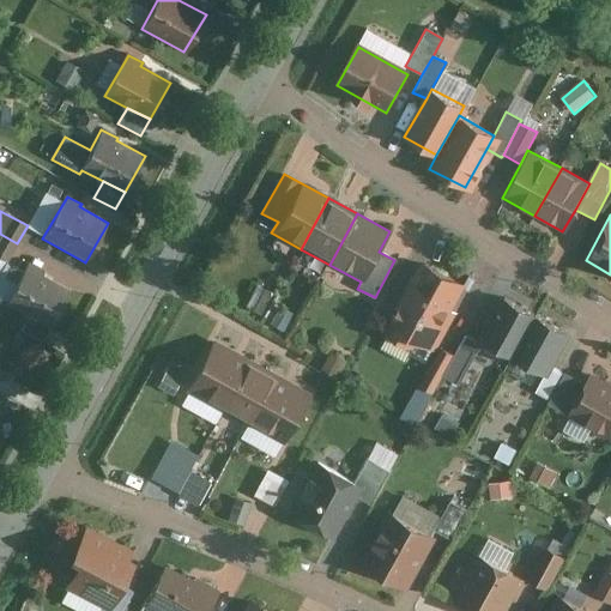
[(17,243),(0,234),(0,277),(16,285),(0,310),(0,320),(43,343),(72,290),(44,276),(47,272),(29,262),(23,272),(7,262),(17,243)]
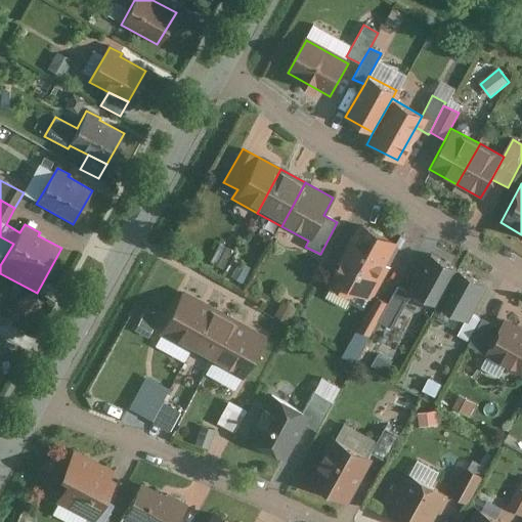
[(397,243),(360,223),(325,284),(362,304),(366,299),(370,301),(390,268),(385,265),(397,243)]
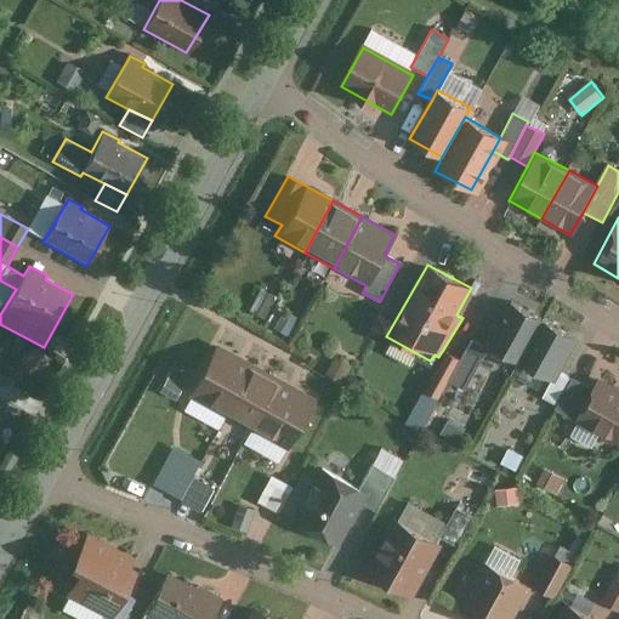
[(518,363),(541,318),(506,300),(494,324),(483,318),(464,352),(480,361),(487,346),(518,363)]
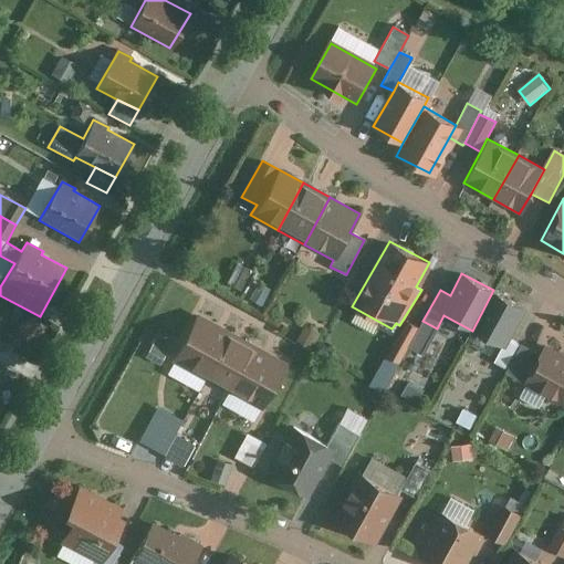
[(526,309),(493,290),(472,331),(502,347),(493,363),(505,369),(519,345),(509,341),(526,309)]
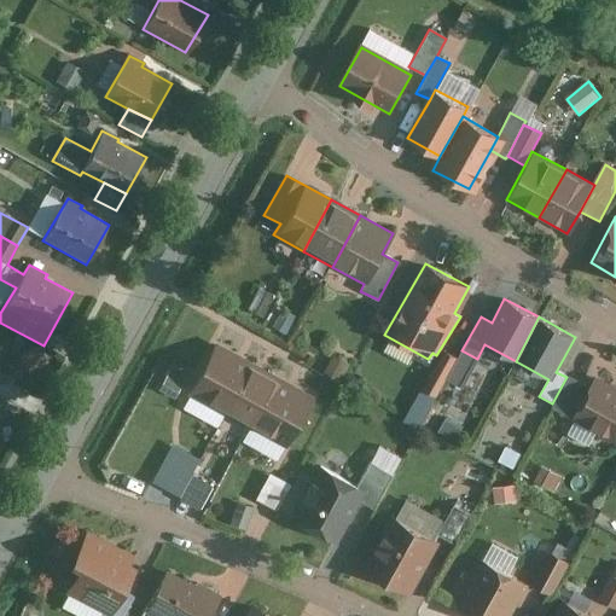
[(221,414),(251,364),(213,342),(182,393),(221,414)]
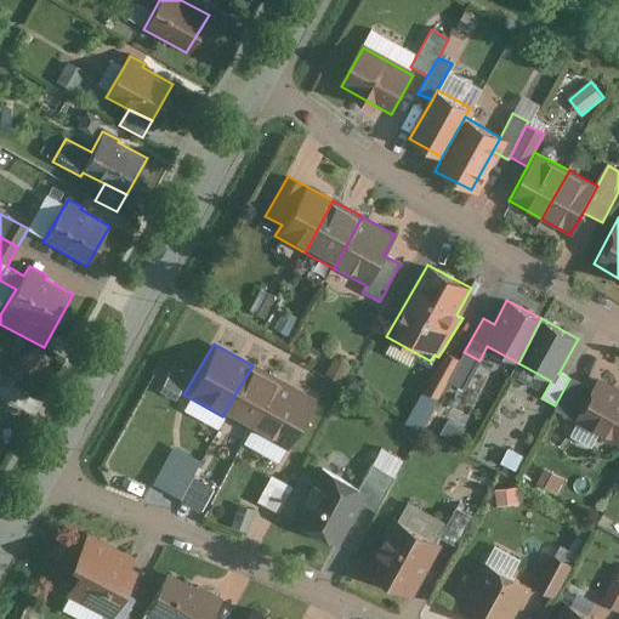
[(438,397),(456,361),(446,356),(427,392),(438,397)]
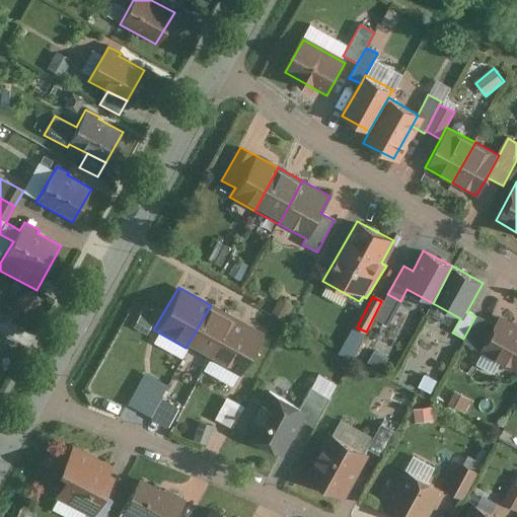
[(231,318),(211,305),(186,348),(209,360),(231,318)]
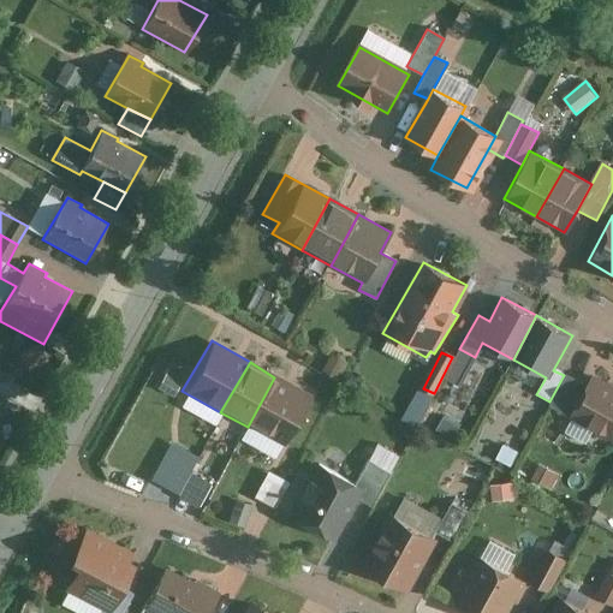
[(566,374),(548,408),(612,442),(612,386),(591,375),(587,385),(566,374)]
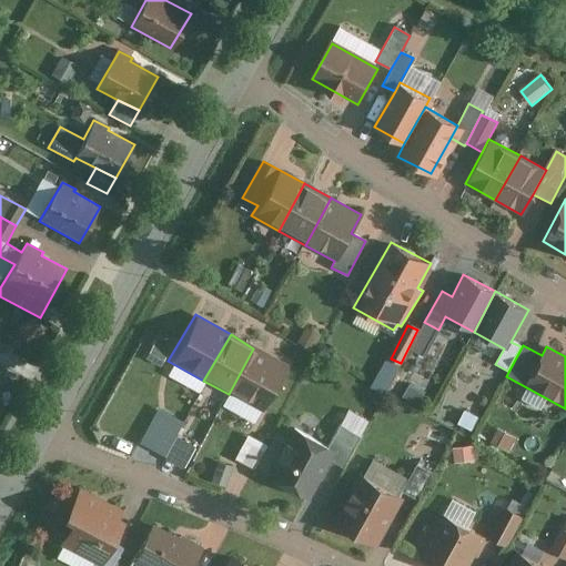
[(260,411),(285,366),(253,349),(229,394),(260,411)]
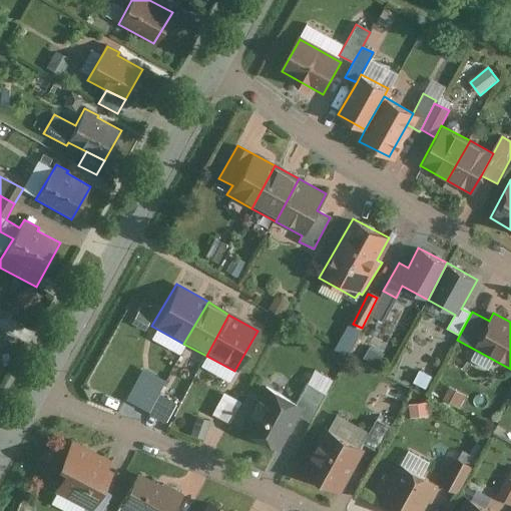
[(263,386),(237,431),(278,453),(297,417),(311,424),(334,382),(314,371),(295,404),(263,386)]
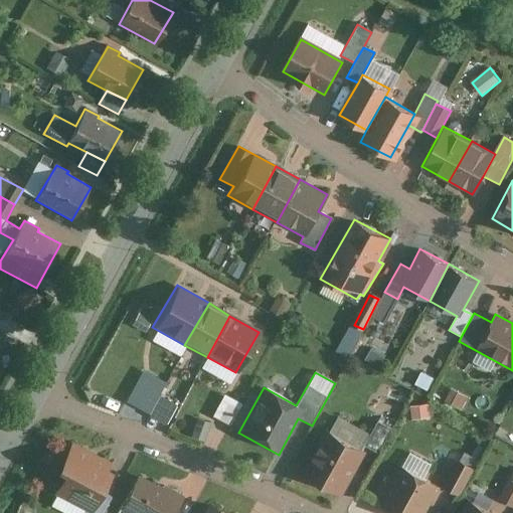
[(150,416),(171,425),(182,402),(162,392),(150,416)]
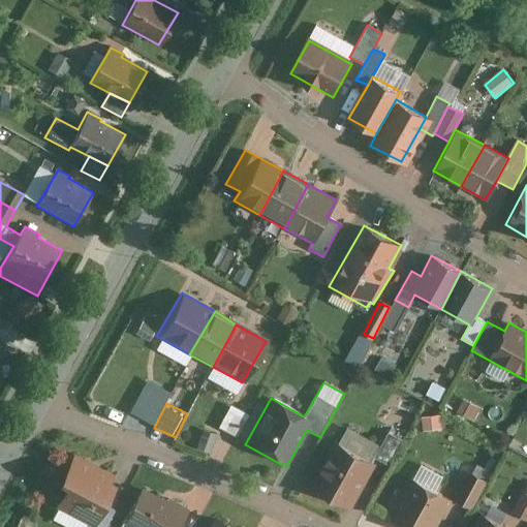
[(239,438),(250,415),(231,405),(219,428),(239,438)]
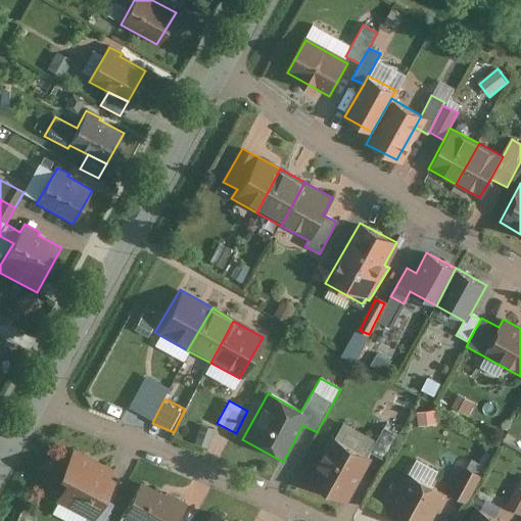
[(384,461),(396,436),(382,428),(370,455),(384,461)]
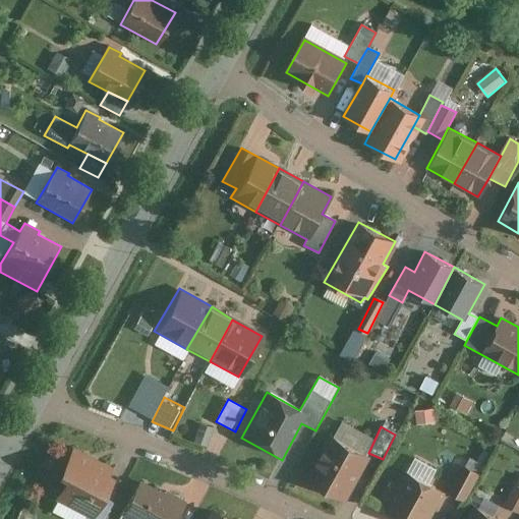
[(342,445),(328,439),(306,482),(346,502),(367,458),(342,445)]
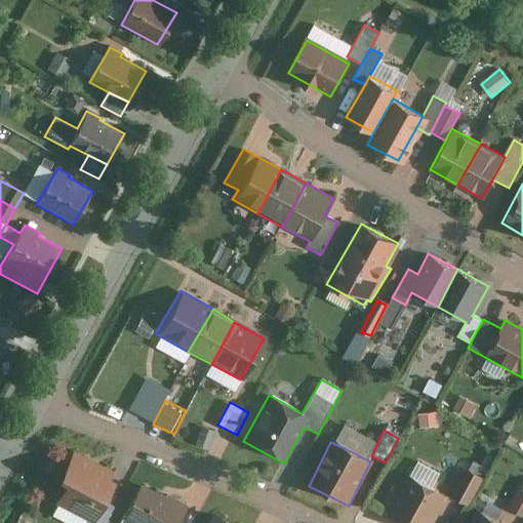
[(71,482),(57,505),(92,522),(97,522),(118,482),(112,478),(115,473),(77,453),(63,479),(71,482)]
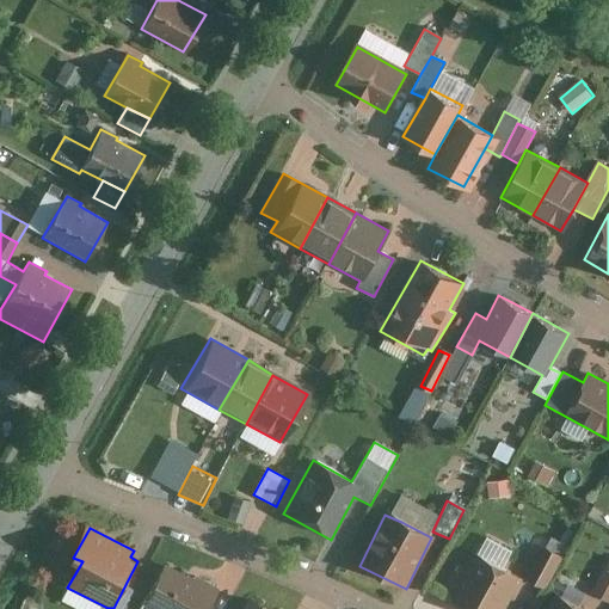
[(542,590),(560,558),(542,548),(526,580),(542,590)]
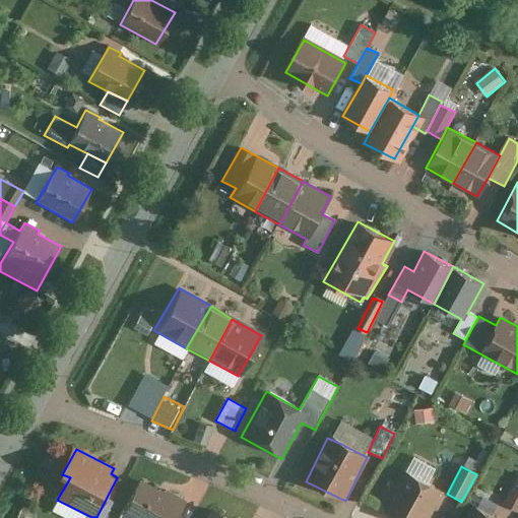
[(429,517),(441,496),(400,472),(390,491),(395,494),(384,513),(392,517),(429,517)]
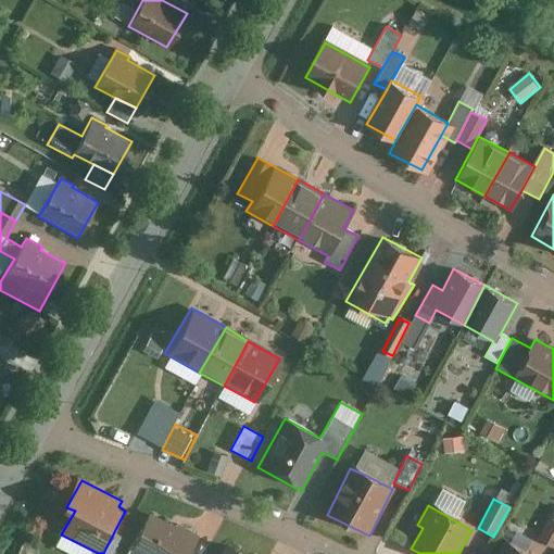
[(553,548),(553,514),(539,540),(553,548)]
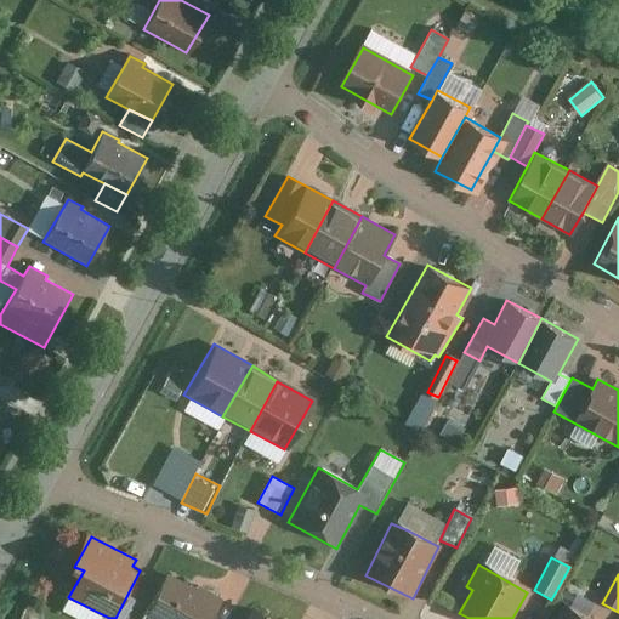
[(215,618),(225,605),(170,577),(147,618),(215,618)]
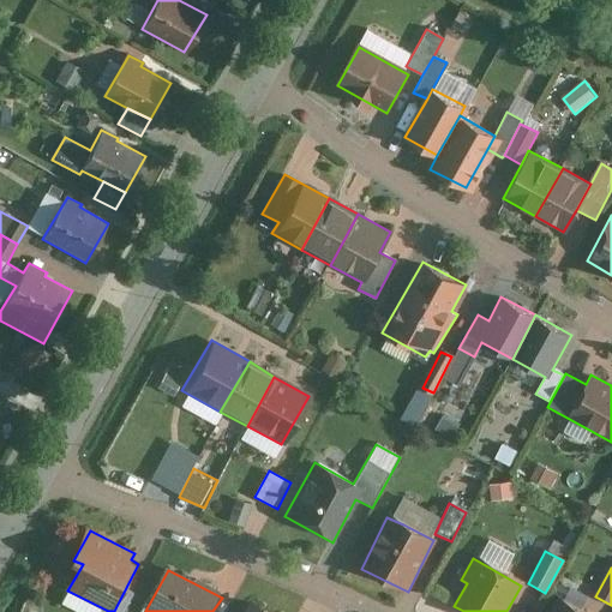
[(271,611),(252,601),(246,611),(271,611)]
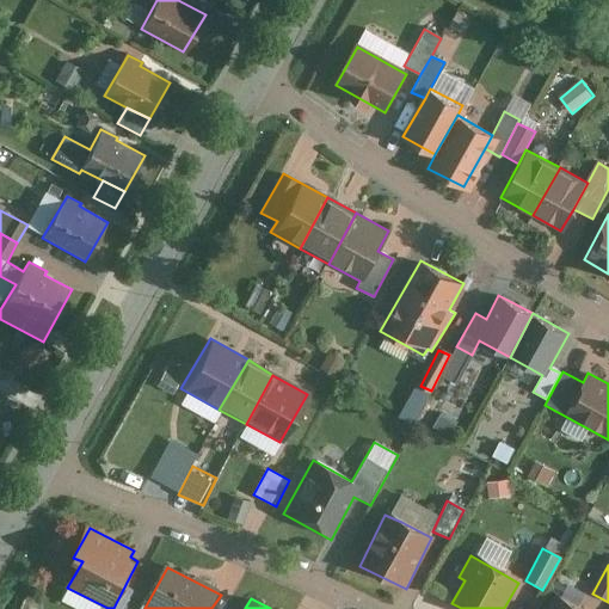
[(577,608),(555,598),(548,608),(577,608)]
